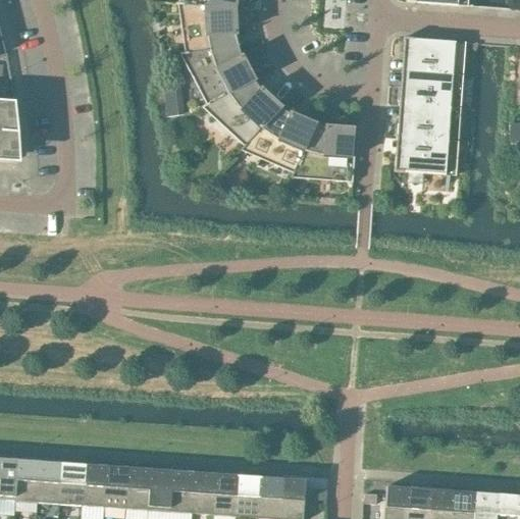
[(236,9),(236,6),(177,2),(176,3),(186,4),(188,50),(180,51),(180,52),(240,44),(240,43),(236,44),(232,34),(237,34),(237,26),(234,26),(232,19),(237,19),(236,9)]
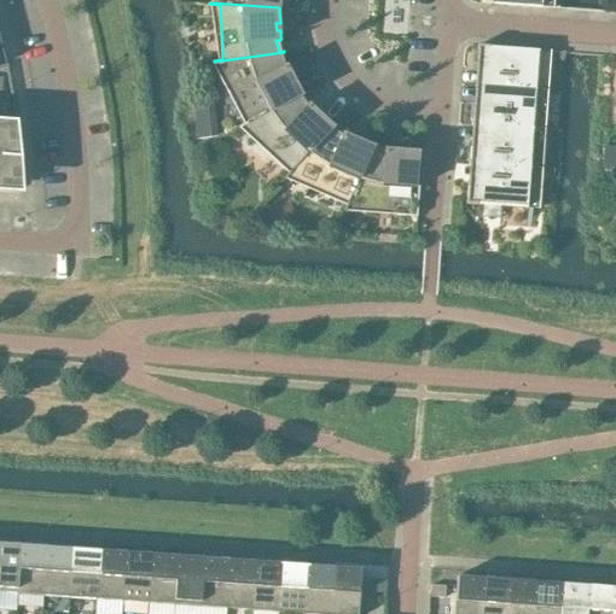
[(557,48),(545,48),(490,44),(478,42),(478,47),(480,47),(478,60),(488,62),(487,83),(476,82),(476,83),(548,88),(548,87),(540,87),(544,50),(557,51),(557,48)]
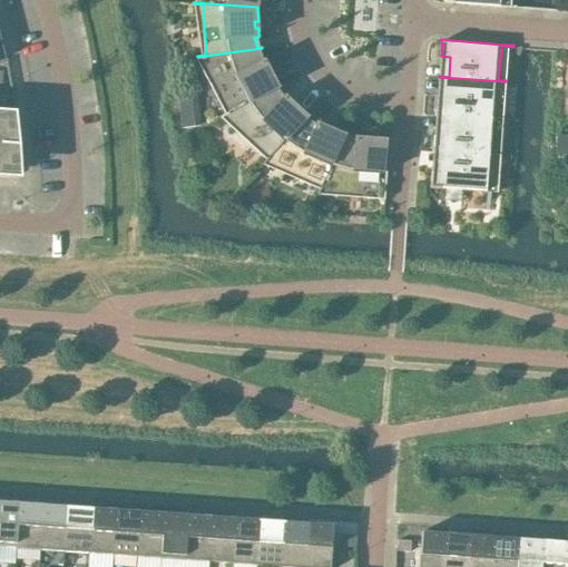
[(221,116),(278,85),(272,72),(268,75),(265,68),(268,67),(265,59),(261,61),(257,49),(262,49),(262,48),(197,57),(198,58),(211,57),(216,68),(209,71),(229,110),(219,115),(221,116)]
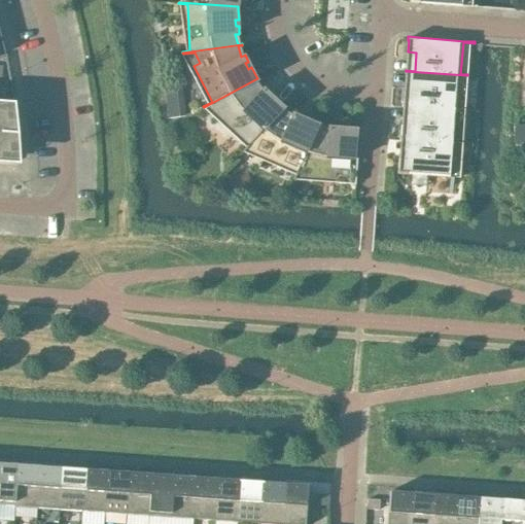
[(467,76),(467,75),(406,71),(415,72),(414,91),(405,90),(404,101),(404,104),(465,108),(458,107),(460,75),(467,76)]
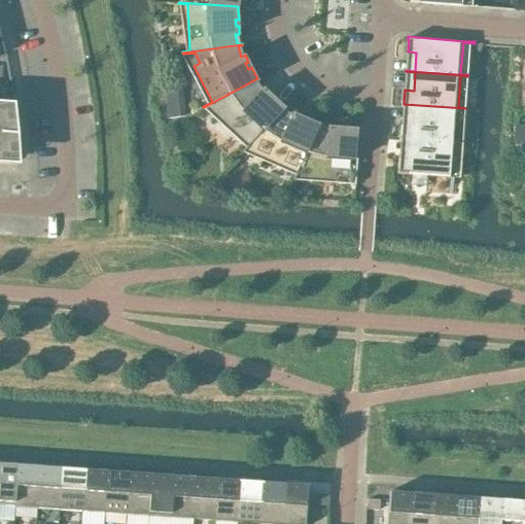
[(243,150),(284,106),(275,97),(272,100),(268,96),(270,93),(265,88),(261,91),(254,81),(258,79),(257,78),(204,107),(204,108),(216,102),(224,109),(218,116),(247,144),(242,149),(243,150)]
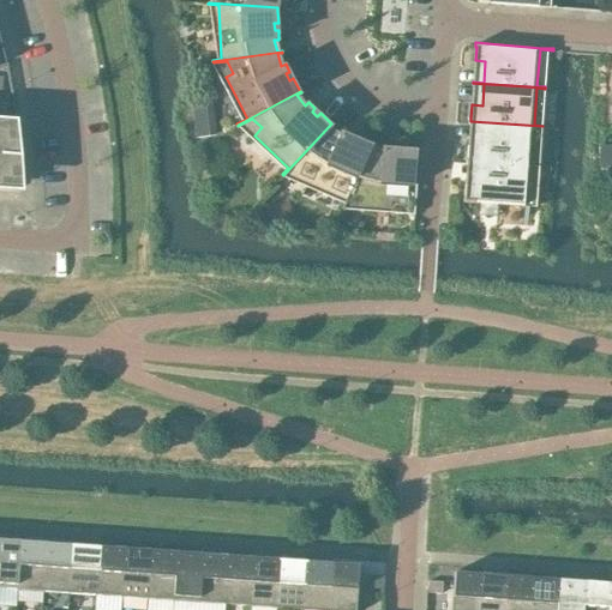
[(0,179),(15,180),(18,118),(0,116),(0,179)]
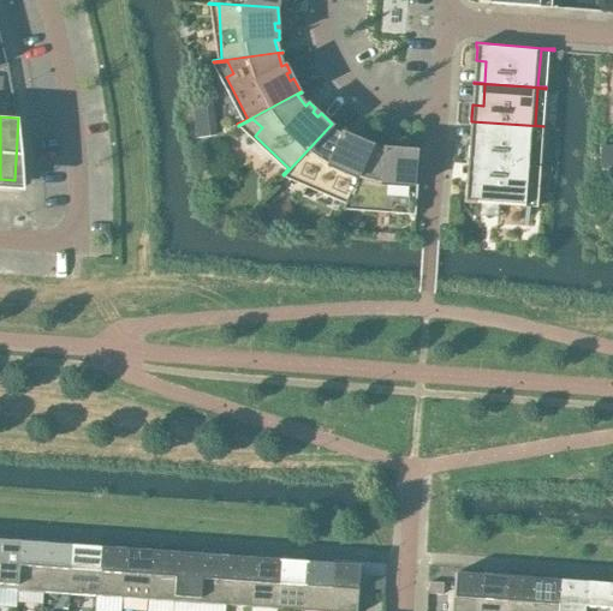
[(543,127),(543,126),(471,121),(471,123),(482,123),(480,142),(480,144),(470,143),(469,157),(468,160),(540,166),(540,165),(533,163),(535,127),(543,127)]
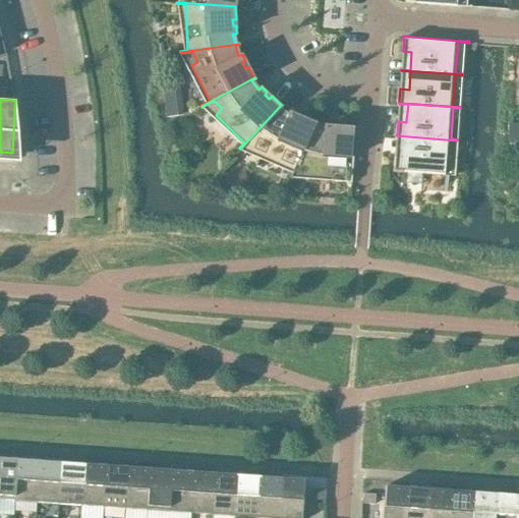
[(182,104),(167,105),(168,115),(183,114),(182,104)]
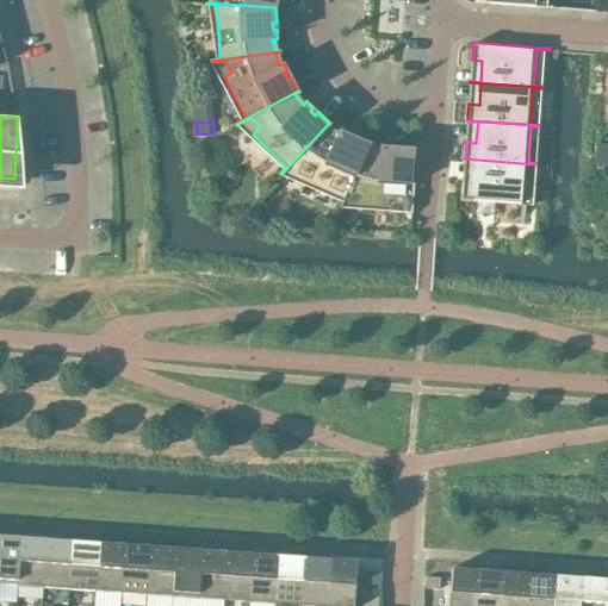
[(341,206),(368,143),(355,136),(353,141),(347,137),(348,133),(340,130),(337,135),(327,127),(330,124),(329,123),(281,174),(283,174),(292,163),(304,169),(302,176),(345,195),(340,206),(341,206)]
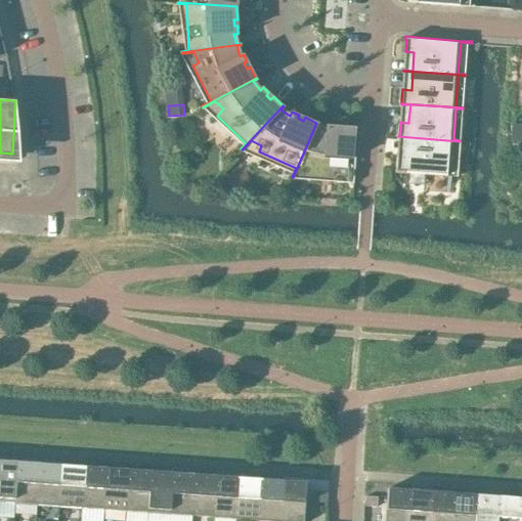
[(316,123),(293,177),(294,177),(298,166),(309,167),(309,174),(353,177),(353,183),(354,183),(356,156),(355,156),(355,157),(353,156),(355,127),(341,126),(341,130),(335,129),(335,126),(328,125),(328,129),(315,127),(317,123),(316,123)]
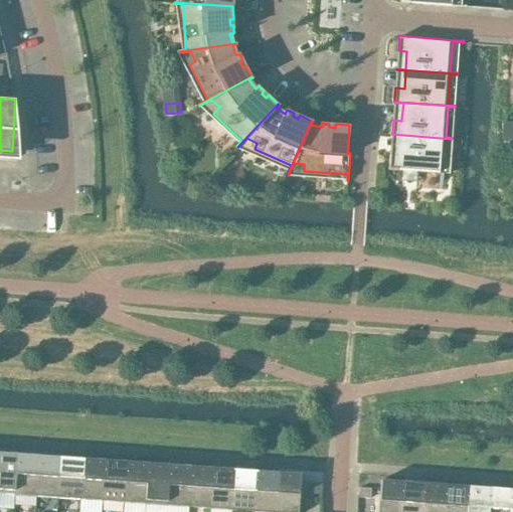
[(512,121),(504,121),(503,137),(512,137),(512,121)]
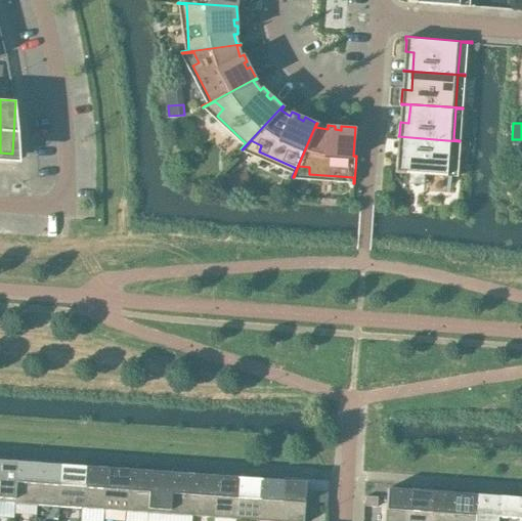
[(460,142),(460,141),(398,136),(398,137),(407,138),(406,156),(397,156),(397,167),(396,167),(396,171),(405,172),(405,171),(458,175),(458,173),(451,172),(453,141),(460,142)]
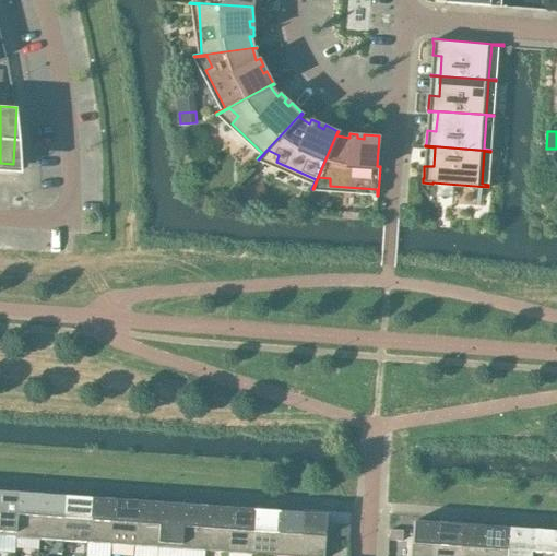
[(0,533),(18,535),(21,491),(0,488),(0,533)]
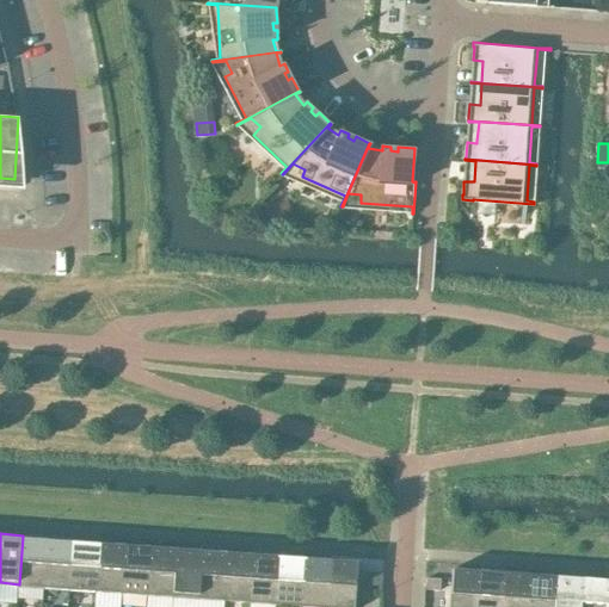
[(44,586),(48,538),(23,536),(19,584),(44,586)]
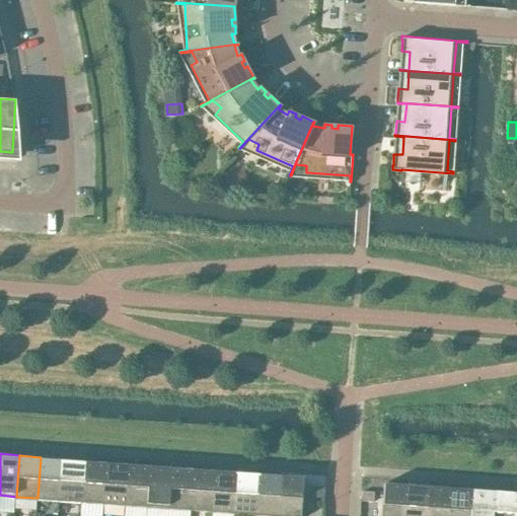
[(60,500),(63,458),(41,457),(38,498),(60,500)]
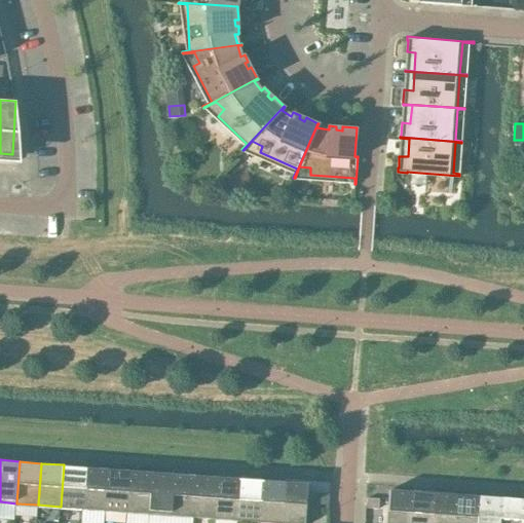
[(83,509),(85,467),(64,464),(61,507),(83,509)]
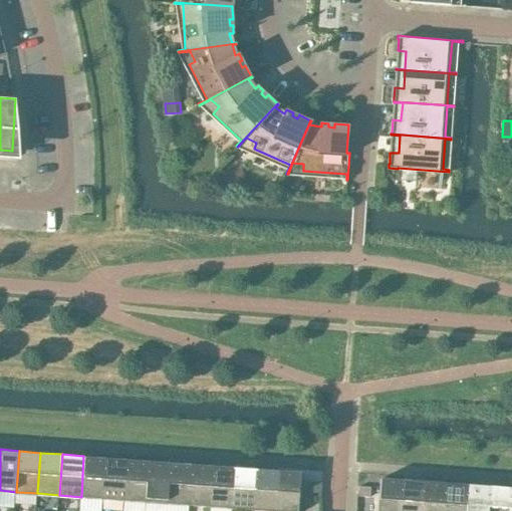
[(103,498),(105,457),(83,456),(81,497),(103,498)]
